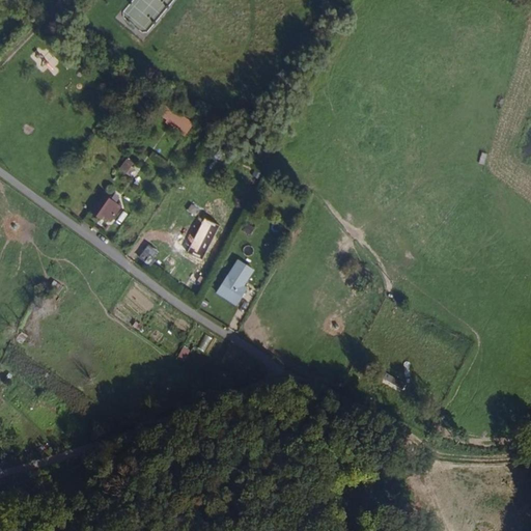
[(174,120),(158,110),(154,117),(170,127),(174,120)]
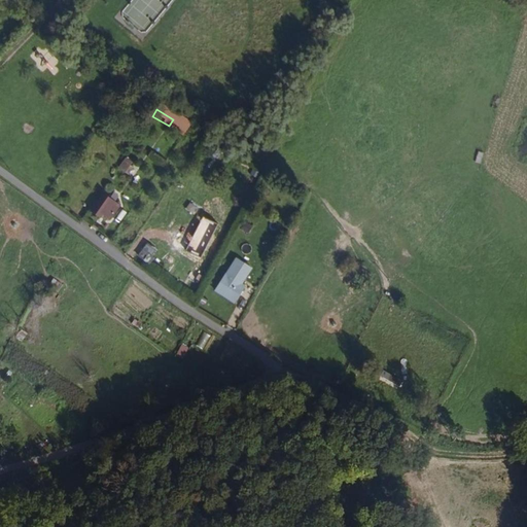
[(125,172),(132,162),(125,157),(118,168),(125,172)]
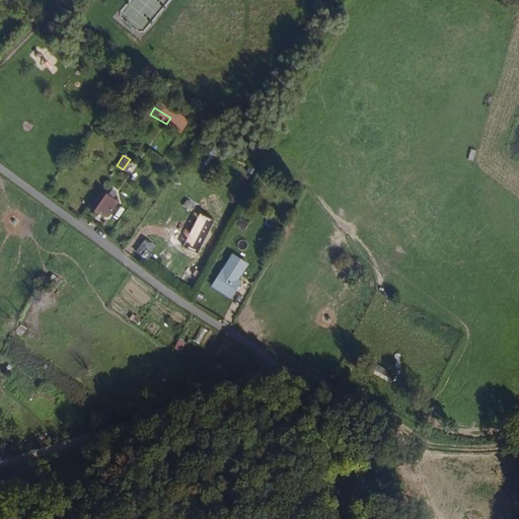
[(113,218),(122,203),(105,193),(94,212),(101,216),(103,213),(113,218)]
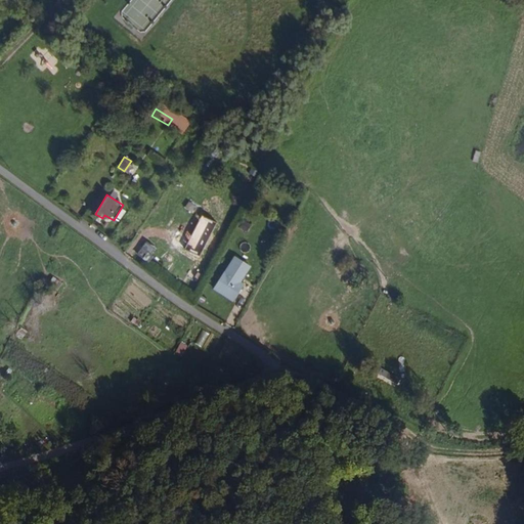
[(198,207),(189,203),(186,208),(195,212),(198,207)]
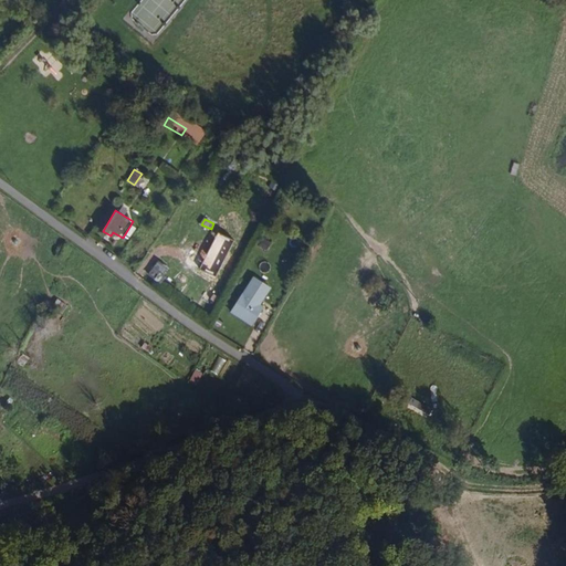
[(215,276),(234,241),(219,233),(199,269),(215,276)]
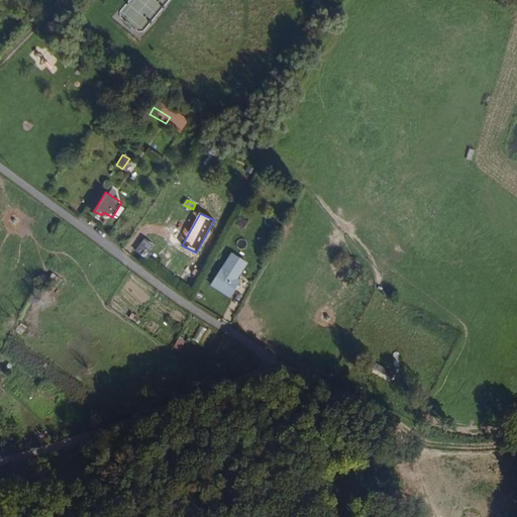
[(248,221),(242,217),(238,224),(244,228),(248,221)]
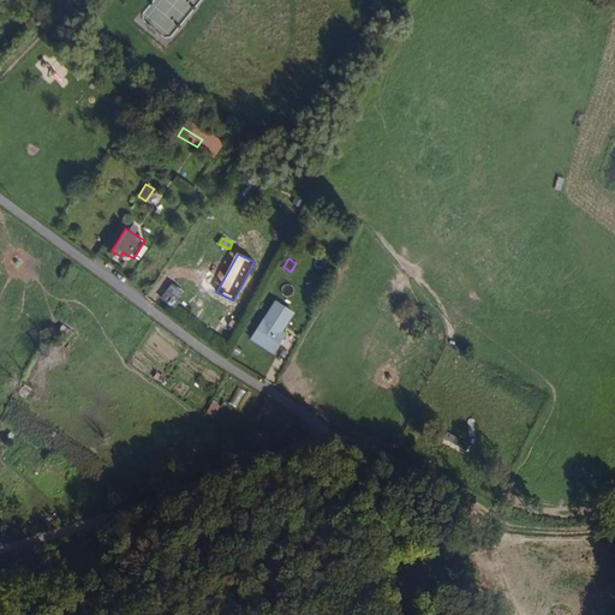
[(173,305),(183,291),(173,285),(163,299),(173,305)]
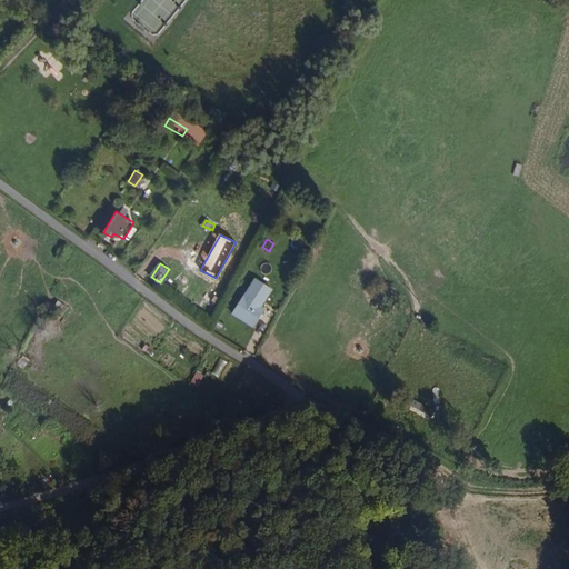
[(252,328),(265,309),(261,307),(272,289),(255,278),(231,315),(252,328)]
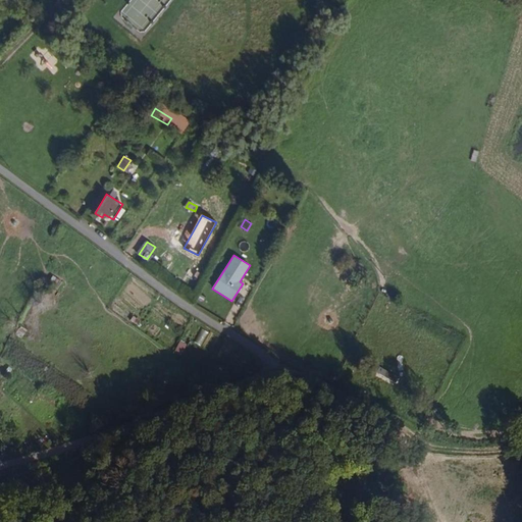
[(400,377),(381,368),(378,373),(397,383),(400,377)]
